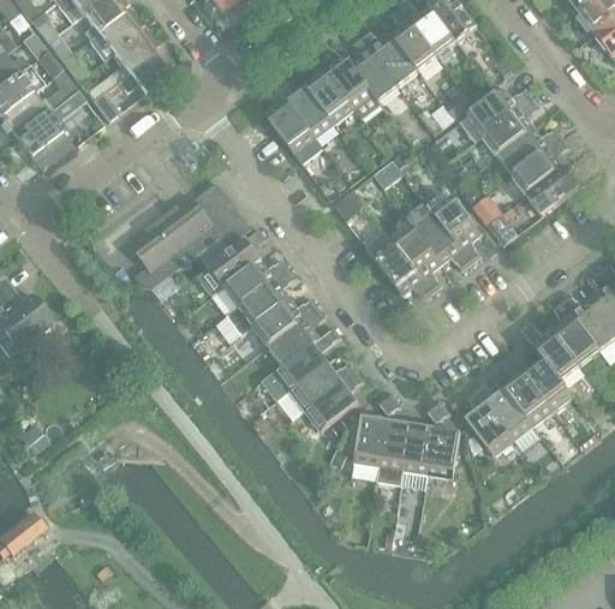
[(0,7),(9,21),(19,12),(11,0),(0,0),(0,7)]
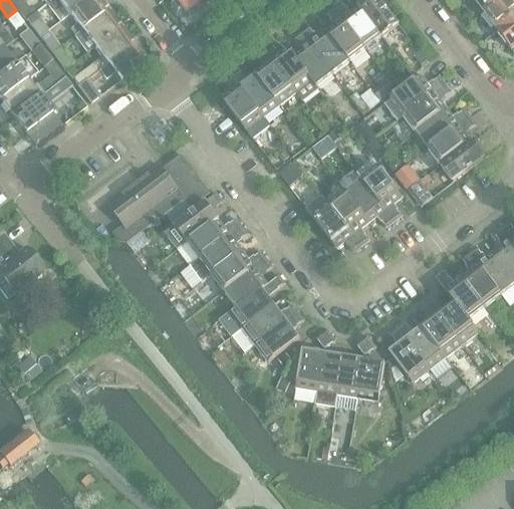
[(13,0),(27,17),(33,12),(28,6),(24,0),(13,0)]
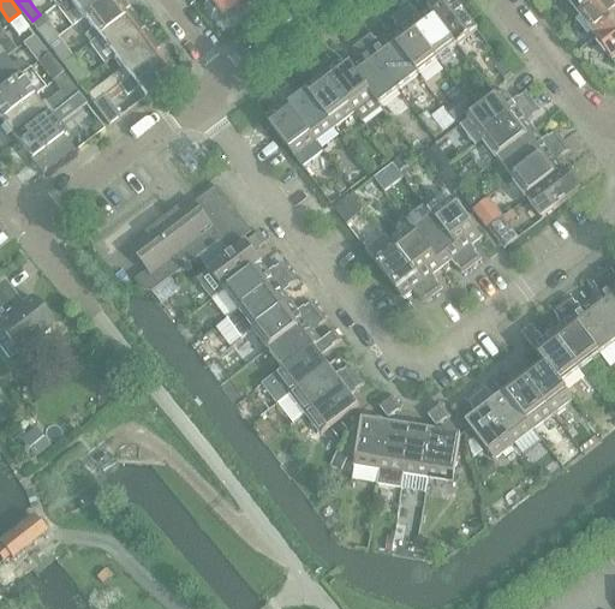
[(60,0),(57,3),(71,23),(83,13),(100,0),(60,0)]
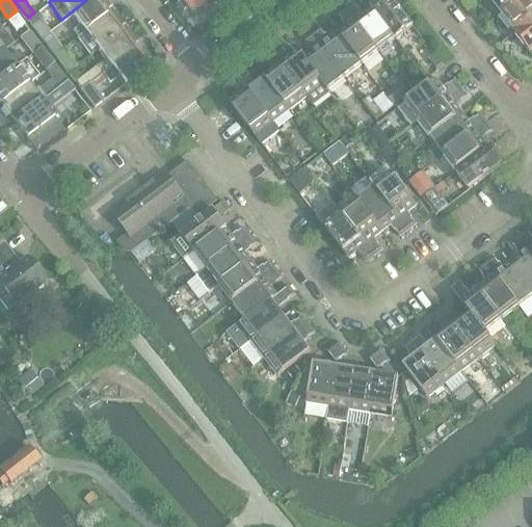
[(86,0),(72,11),(79,21),(73,26),(78,34),(112,8),(105,0),(86,0)]
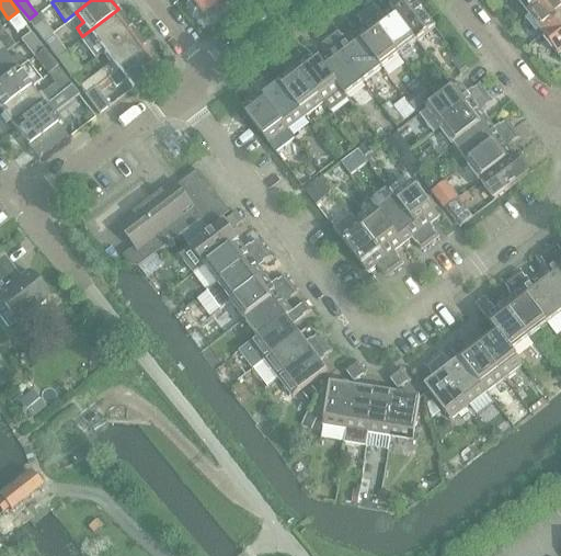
[(193,0),(202,12),(217,0),(193,0)]
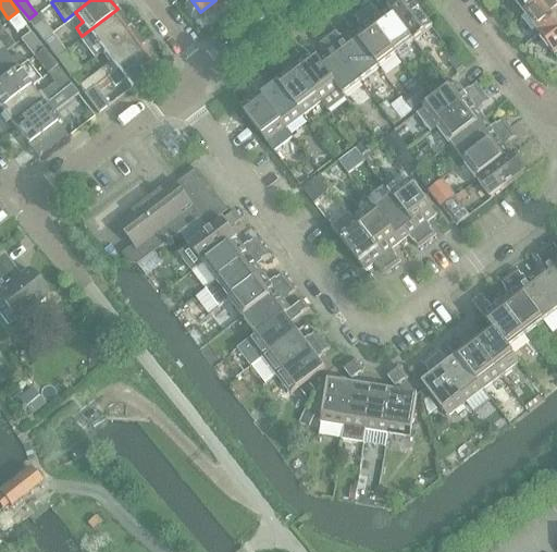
[(413,37),(387,3),(379,10),(370,0),(368,0),(361,4),(396,51),(413,37)]
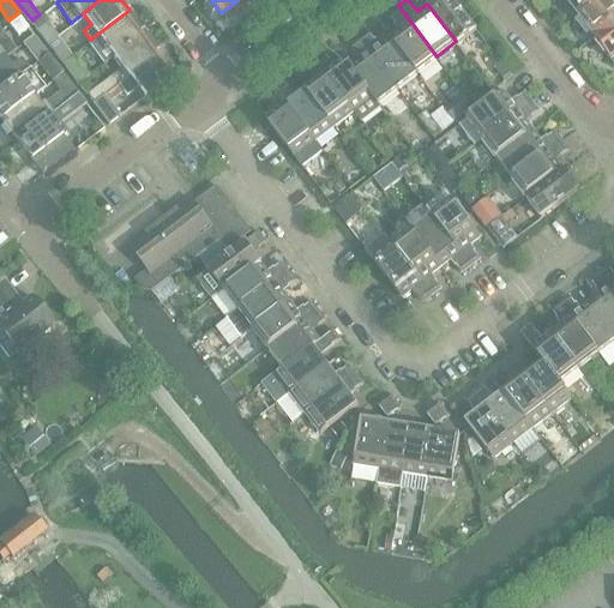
[(456,41),(476,25),(456,0),(431,0),(427,4),(456,41)]
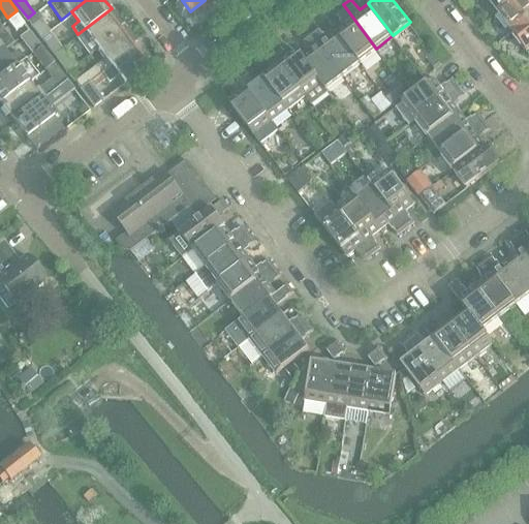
[(490,0),(498,9),(510,0),(490,0)]
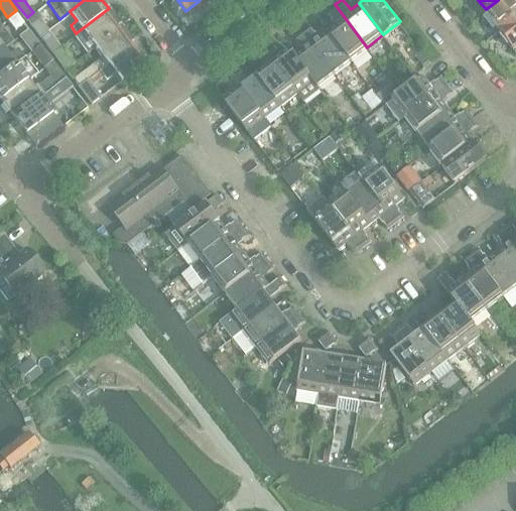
[(498,29),(515,14),(515,0),(498,0),(486,9),(499,26),(497,28),(498,29)]
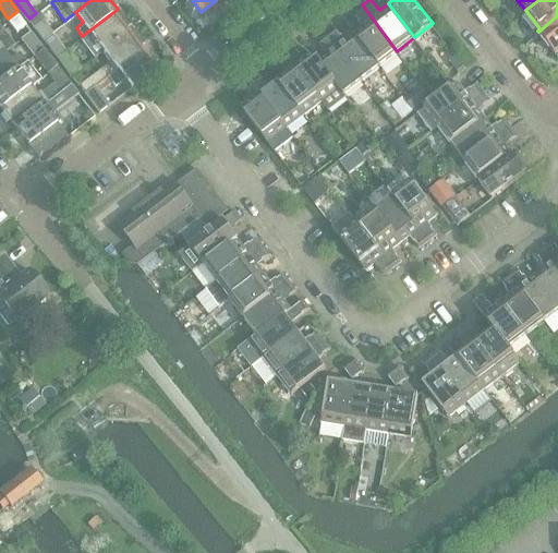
[(378,64),(397,51),(362,4),(352,11),(361,23),(352,29),(378,64)]
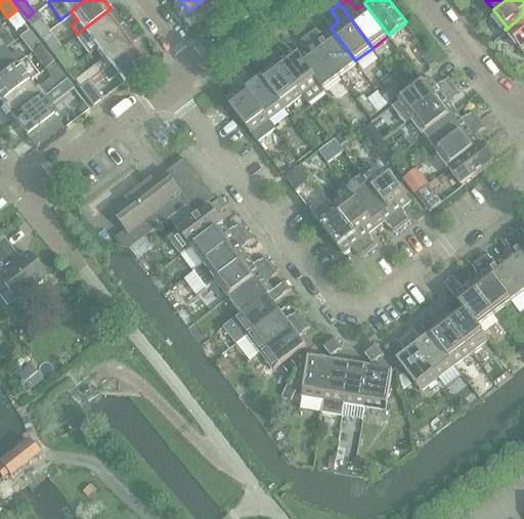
[(77,34),(76,35),(89,52),(97,46),(124,26),(111,8),(77,34)]
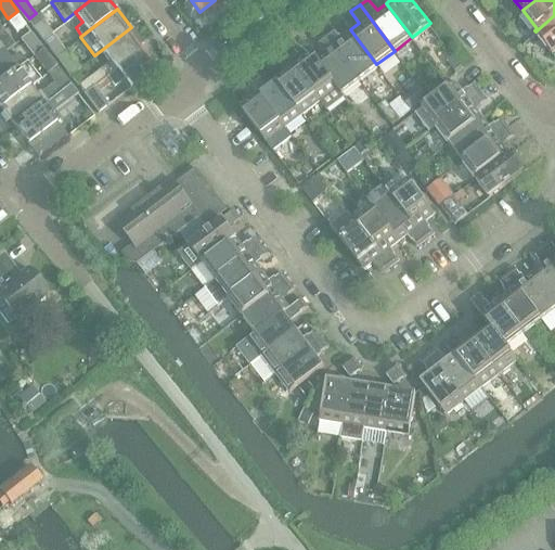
[(8,18),(16,28),(26,21),(17,11),(8,18)]
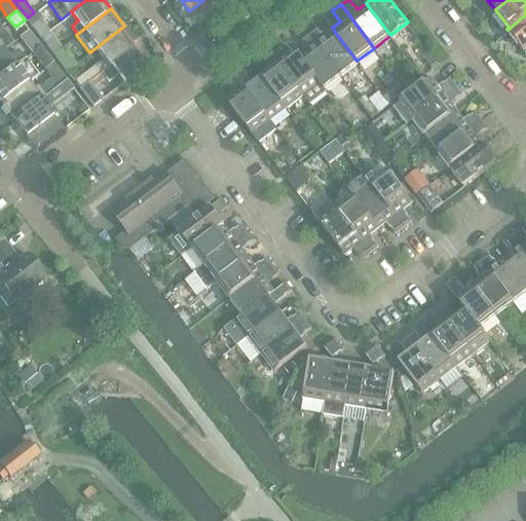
[(34,12),(28,17),(40,35),(48,29),(40,16),(41,15),(38,10),(34,12)]
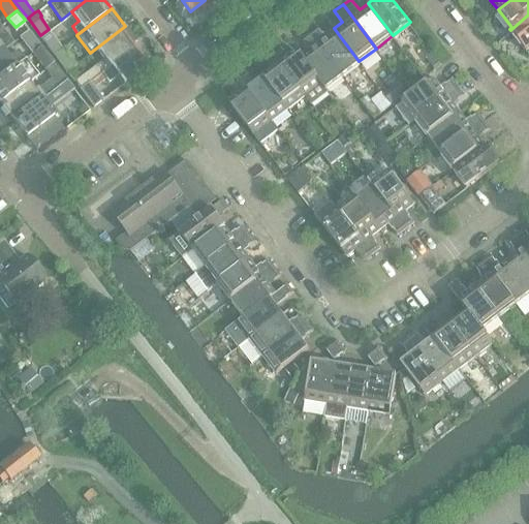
[(528,14),(510,30),(525,50),(528,45),(528,14)]
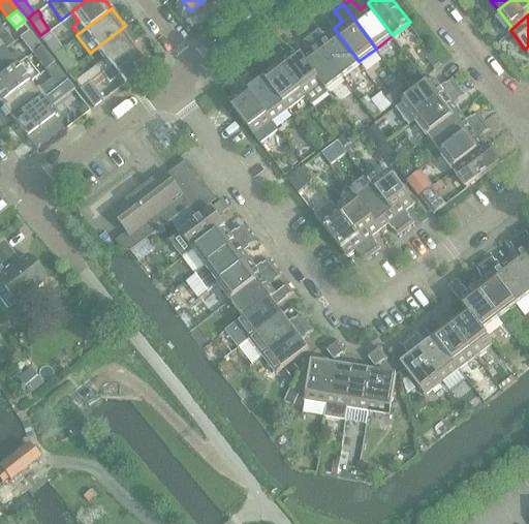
[(0,49),(3,47),(11,40),(0,24),(0,49)]
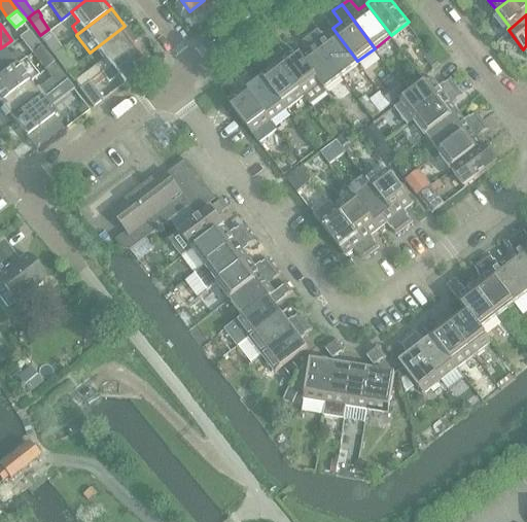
[(357,61),(332,28),(324,34),(316,24),(308,30),(341,73),(357,61)]
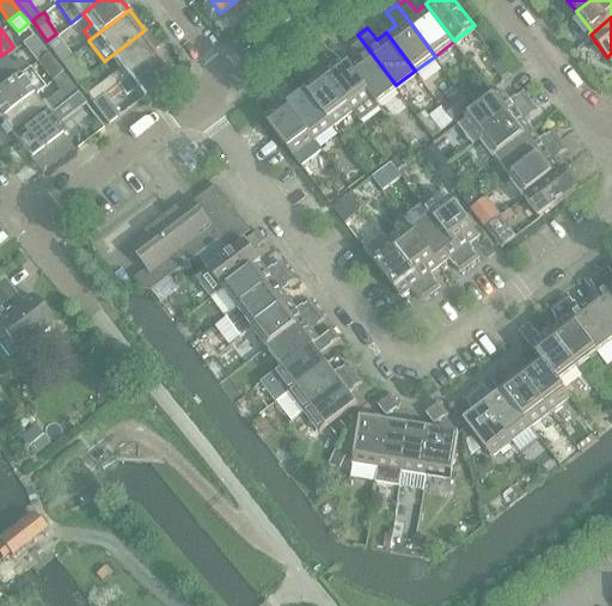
[(93,101),(159,50),(145,30),(114,54),(121,63),(86,90),(93,101)]
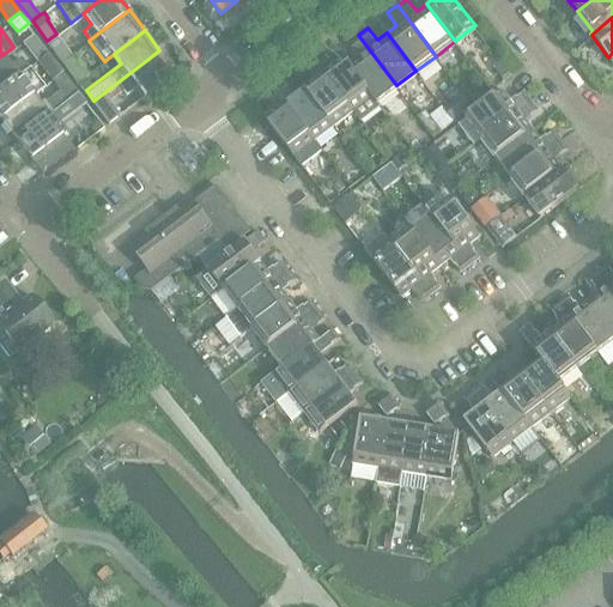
[(37,59),(47,52),(49,50),(35,31),(22,40),(37,59)]
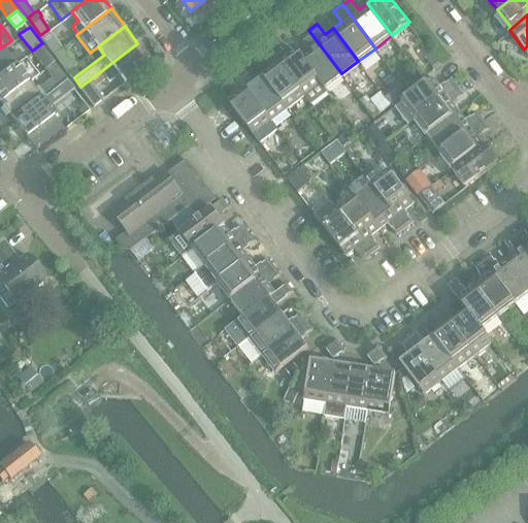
[(325,87),(341,73),(308,30),(300,36),(308,46),(299,54),(325,87)]
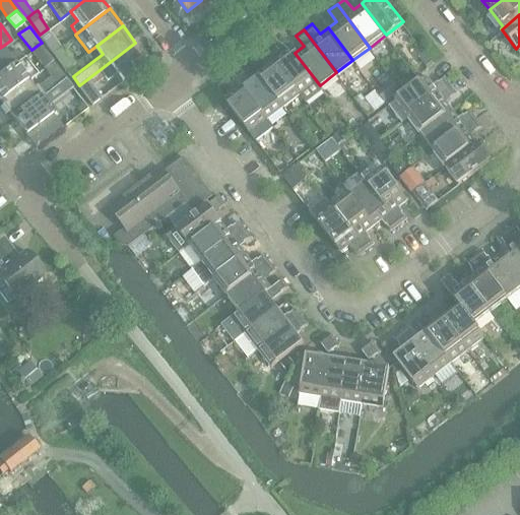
[(53,35),(45,41),(53,52),(61,46),(53,35)]
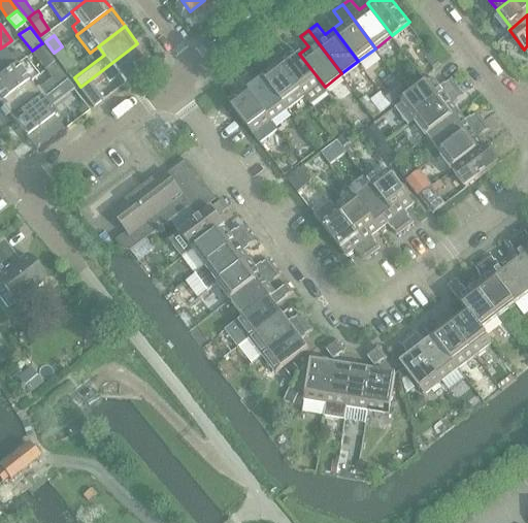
[(80,87),(93,103),(102,96),(93,84),(105,75),(108,79),(118,72),(124,80),(151,61),(137,43),(80,87)]
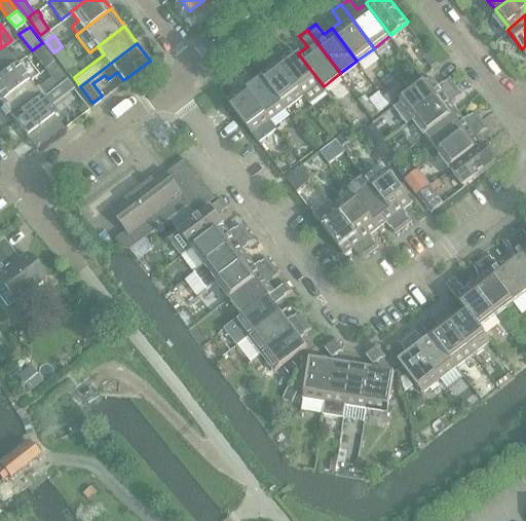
[(44,67),(53,60),(40,44),(32,50),(44,67)]
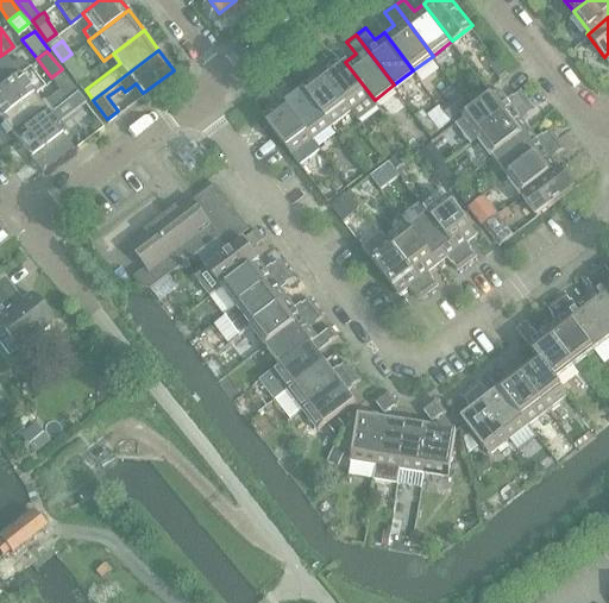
[(321,51),(312,57),(350,108),(358,118),(377,104),(374,100),(375,100),(345,62),(341,56),(331,63),(321,51)]
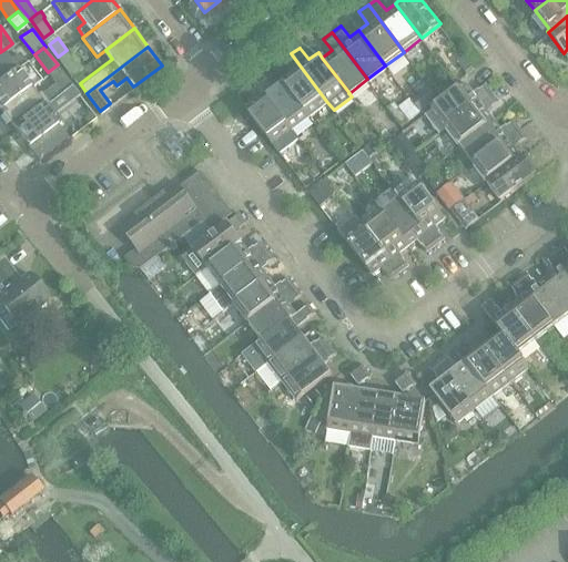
[(0,80),(26,61),(18,51),(9,58),(3,50),(0,52),(0,80)]
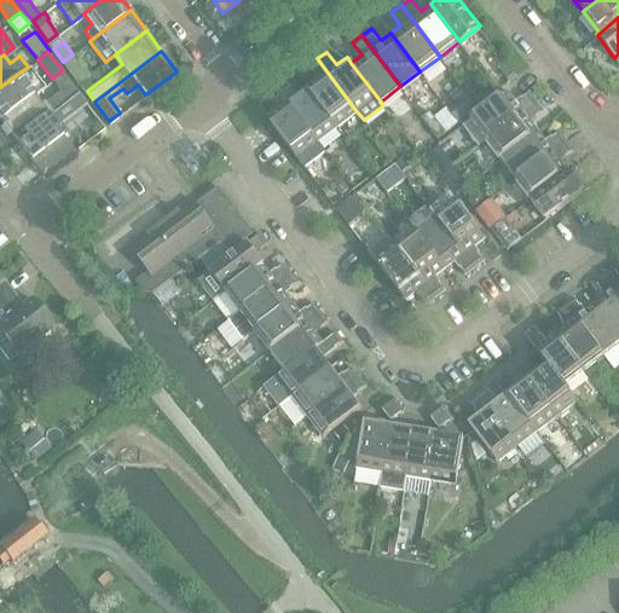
[(73,55),(63,62),(79,82),(79,81),(88,74),(73,55)]
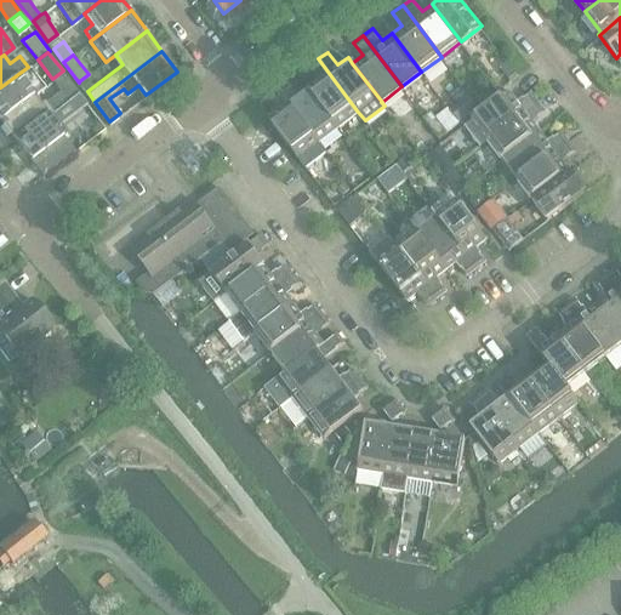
[(337,125),(357,110),(318,58),(308,66),(319,78),(308,86),(337,125)]
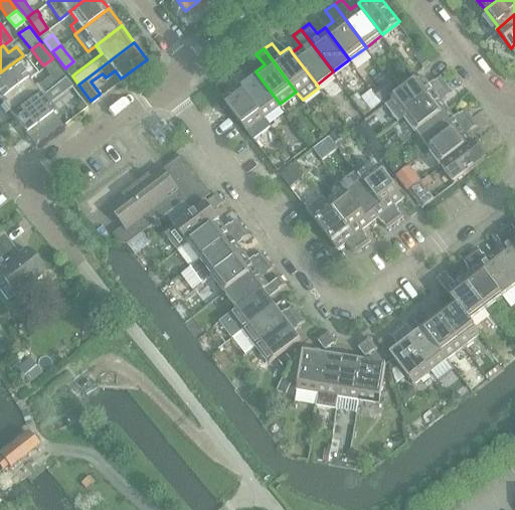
[(428,60),(422,52),(419,49),(413,53),(422,65),(428,60)]
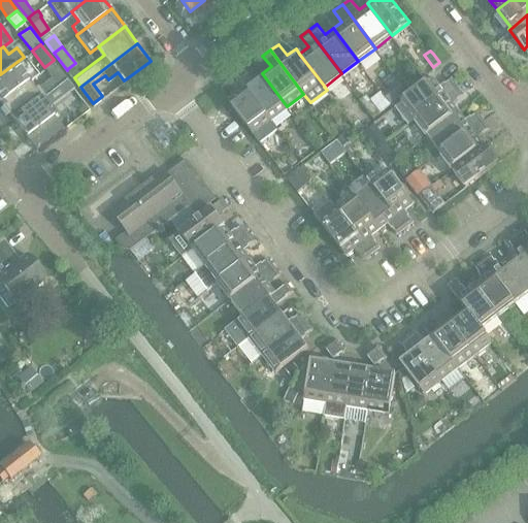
[(0,99),(0,100),(36,73),(24,57),(0,74),(0,99)]
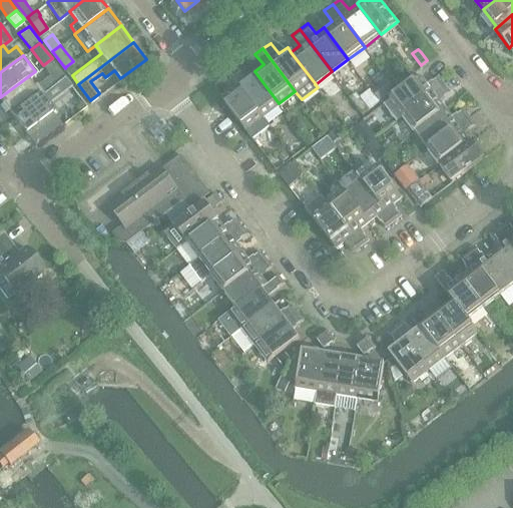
[(52,83),(64,74),(52,58),(43,65),(50,73),(37,83),(35,81),(32,84),(27,78),(36,72),(35,71),(0,97),(13,113),(44,90),(52,83)]
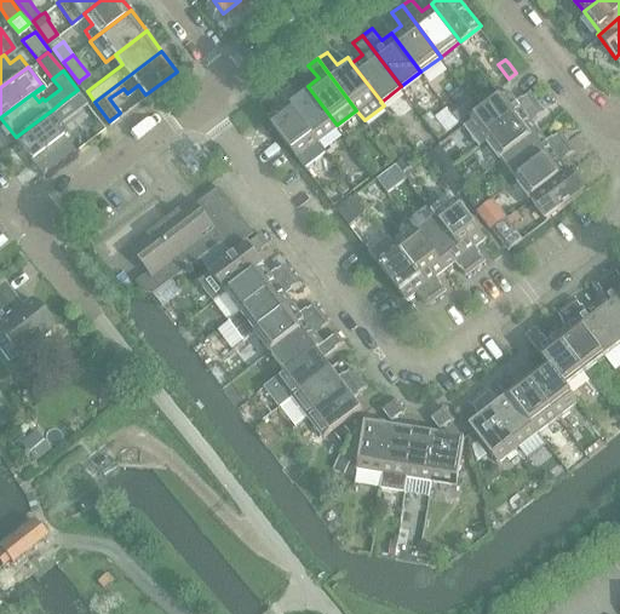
[(337,125),(308,86),(298,93),(288,81),(277,89),(317,139),(337,125)]
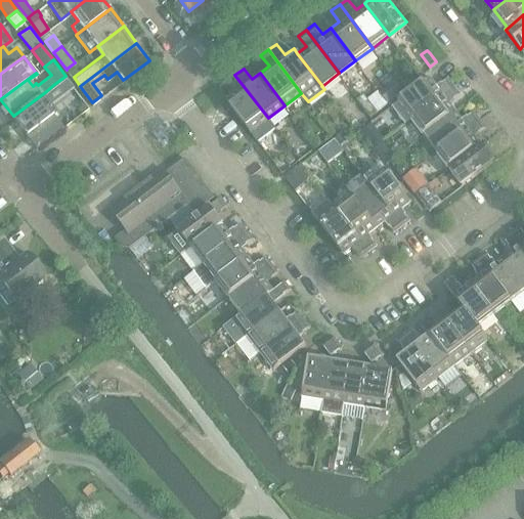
[(437,84),(430,74),(391,103),(403,121),(410,116),(453,83),(447,76),(437,84)]
